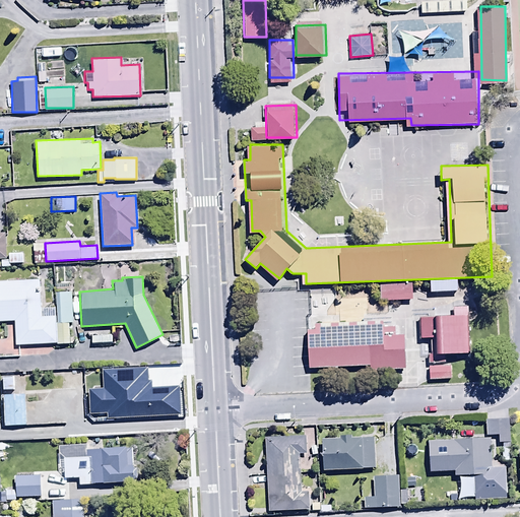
[(57,343),(56,322),(55,306),(40,307),(39,279),(0,280),(0,320),(14,320),(15,345),(57,343)]
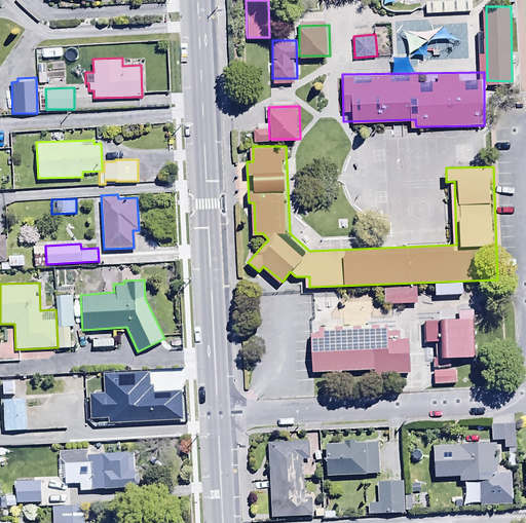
[(57,326),(58,347),(70,346),(69,327),(73,326),(72,295),(60,296),(61,326),(57,326)]
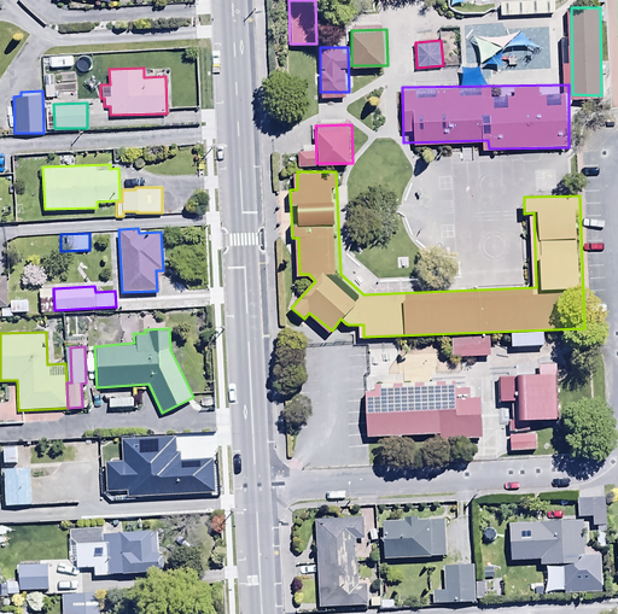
[(564,369),(503,370),(503,402),(520,401),(520,420),(564,420),(564,369)]
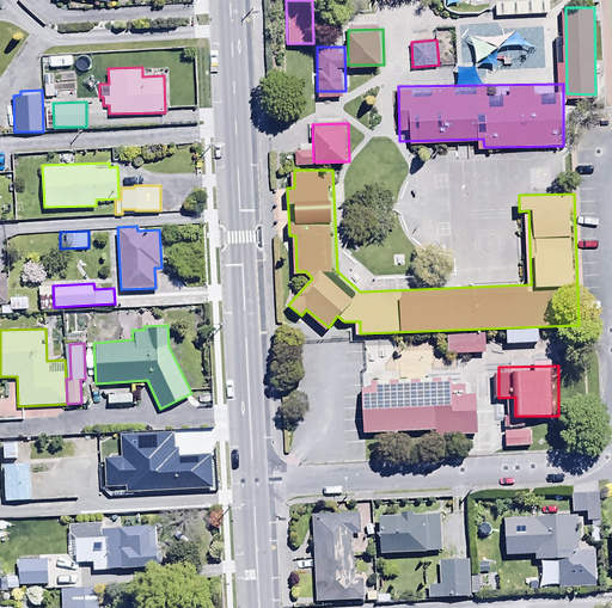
[(485,381),(365,382),(366,433),(485,430),(485,381)]
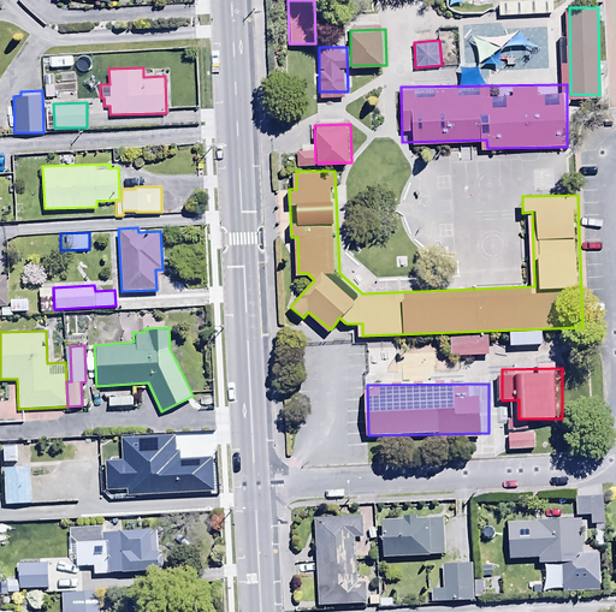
[(545,428),(511,429),(513,445),(545,445),(545,428)]
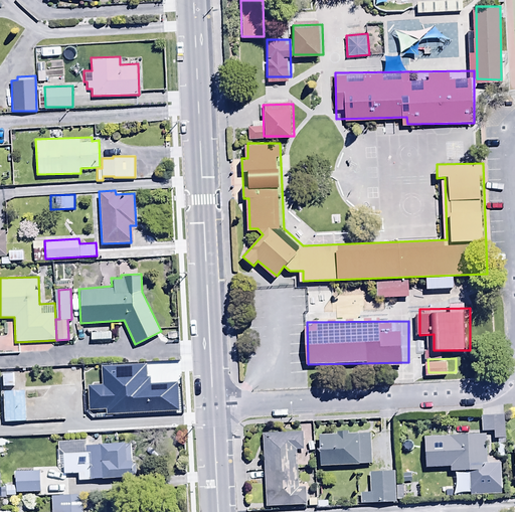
[(24,372),(2,372),(2,386),(24,386),(24,372)]
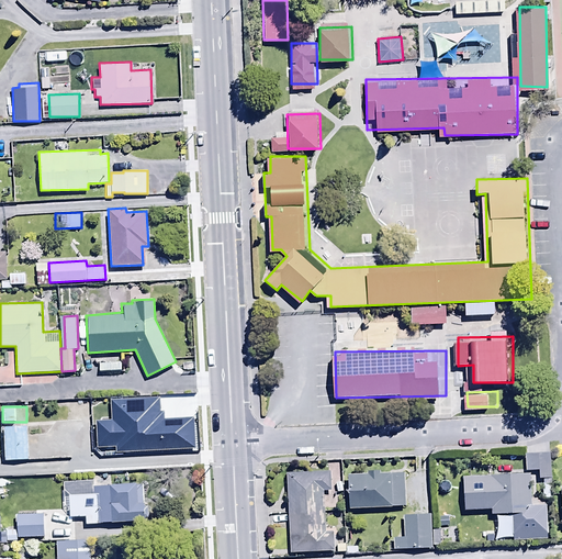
[(135,406),(96,409),(97,431),(87,432),(88,450),(137,447),(135,406)]
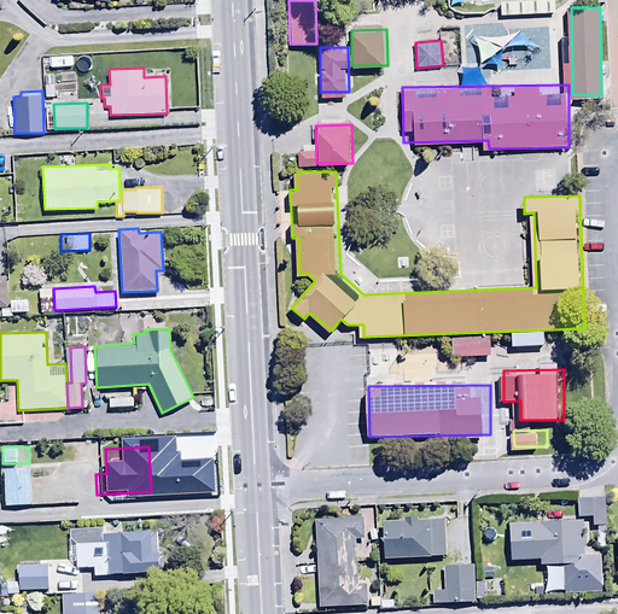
[(31,469),(4,469),(4,504),(31,504),(31,469)]
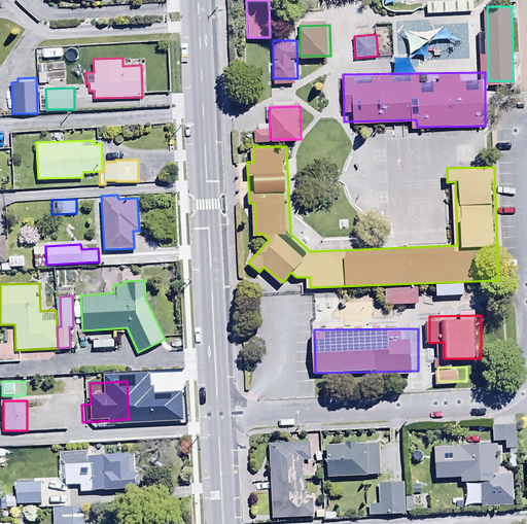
[(516,425),(492,425),(492,441),(504,441),(505,449),(507,449),(507,465),(517,465),(516,425)]
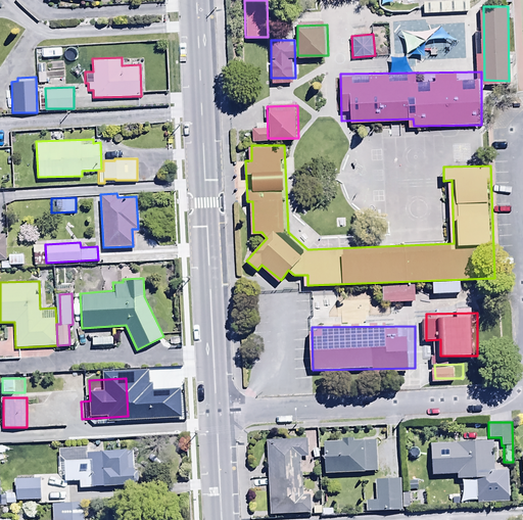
[(342,440),(323,440),(324,472),(377,471),(376,439),(353,439),(353,435),(341,436),(342,440)]
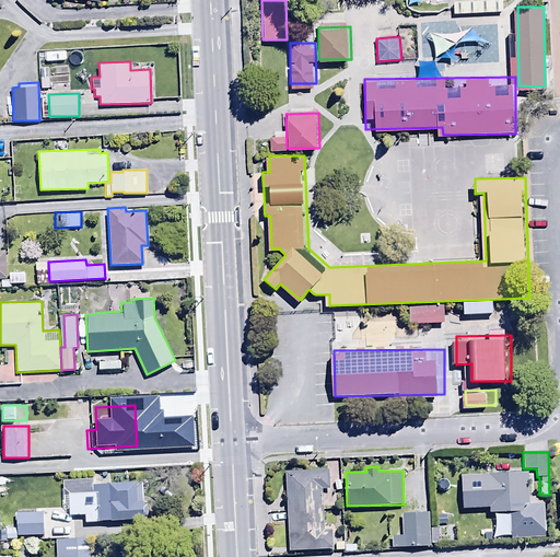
[(328,468),(287,471),(289,549),(333,548),(331,529),(323,529),(322,488),(329,487),(328,468)]
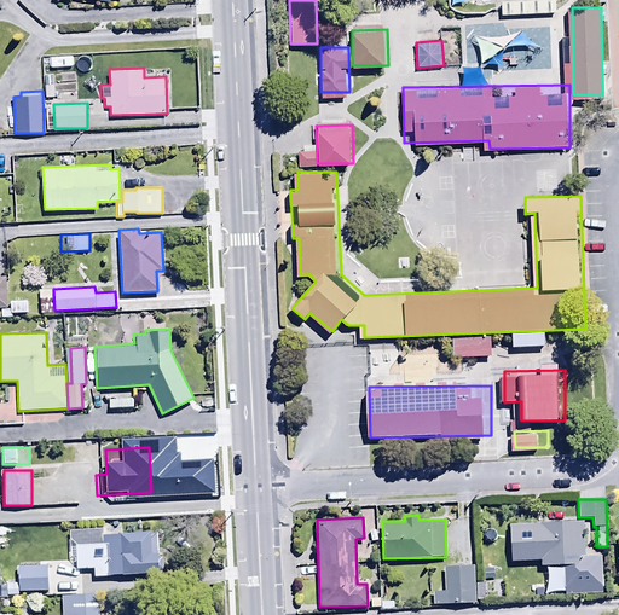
[(541,566),(565,564),(566,593),(602,592),(600,556),(585,557),(584,521),(509,524),(512,562),(541,560),(541,566)]
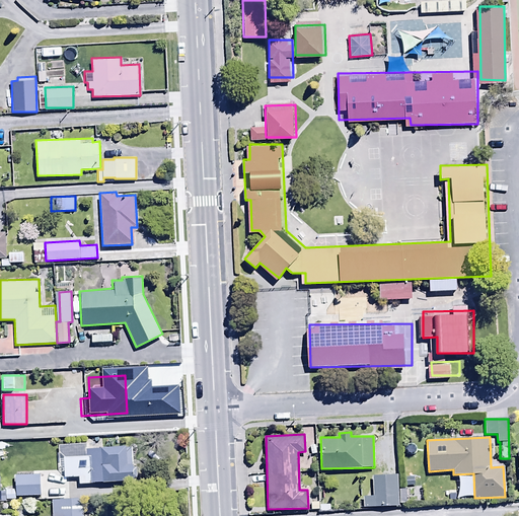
[(86,443),(58,444),(59,471),(63,471),(63,476),(78,475),(78,483),(133,482),(132,447),(86,448),(86,443)]
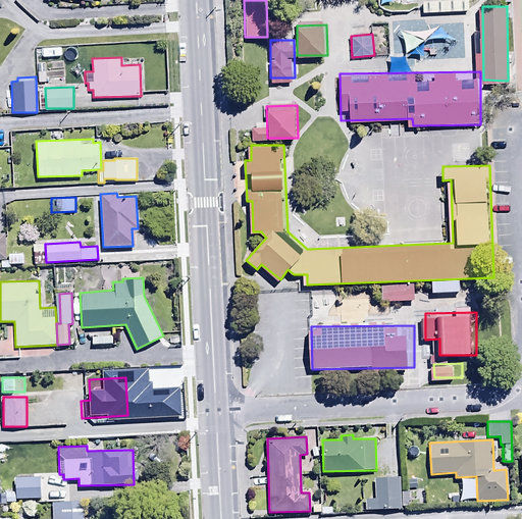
[(41,476),(15,476),(16,491),(5,491),(5,503),(16,502),(16,499),(41,498),(41,476)]
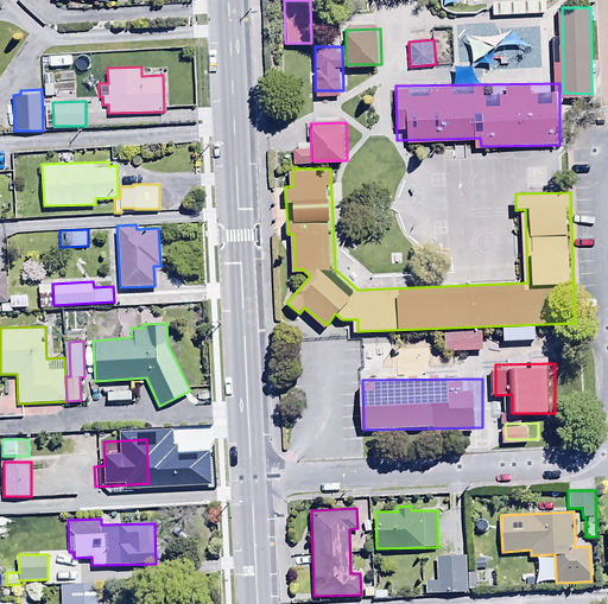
[(424,579),(425,593),(468,592),(468,586),(476,586),(476,570),(467,570),(467,554),(437,555),(437,579),(424,579)]
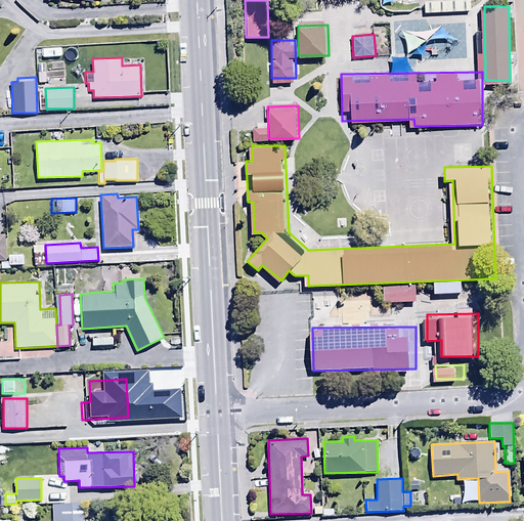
[(84,520),(84,502),(51,503),(51,520),(84,520)]
